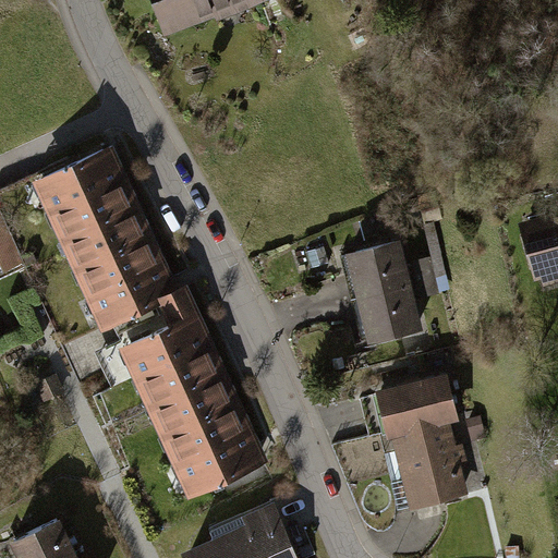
[(152,0),(166,35),(217,16),(218,20),(269,0),(152,0)]
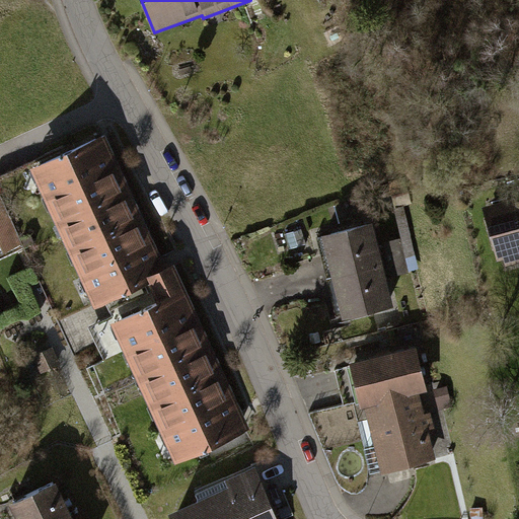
[(105,135),(30,169),(95,308),(149,284),(170,274),(168,269),(105,135)]
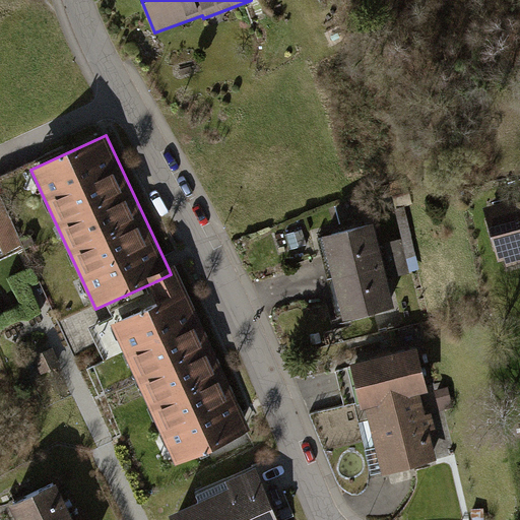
[(0,196),(0,245),(4,254),(22,245),(0,196)]
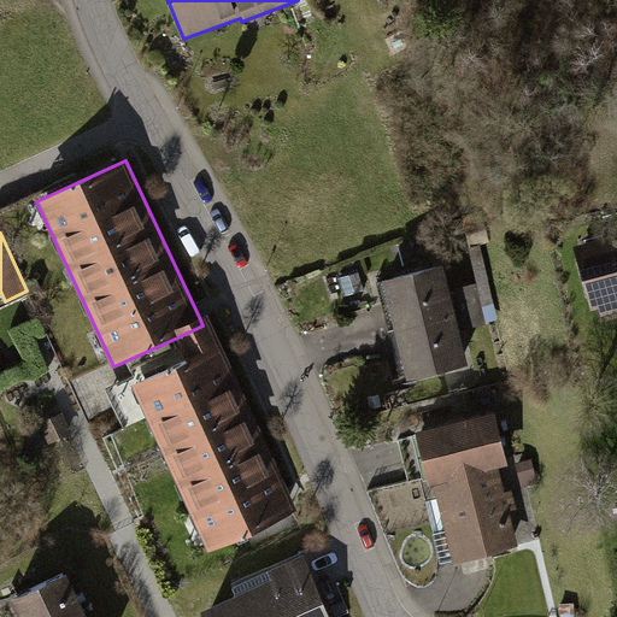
[(616,234),(575,246),(593,310),(600,309),(603,317),(616,312),(616,234)]
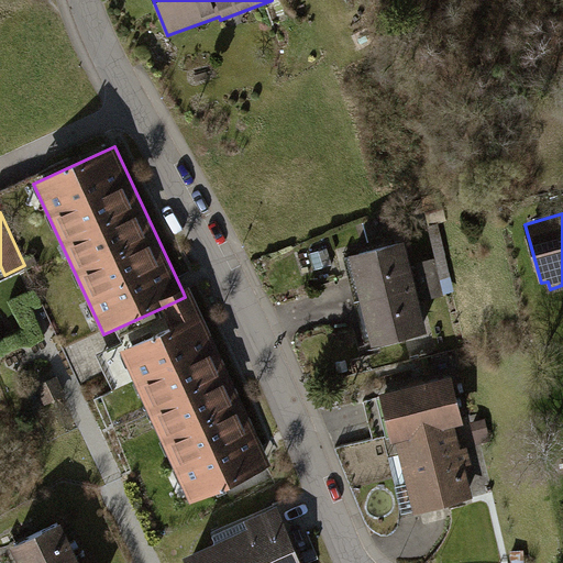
[(351,255),(362,300),(441,280),(435,258),(412,265),(407,242),(351,255)]
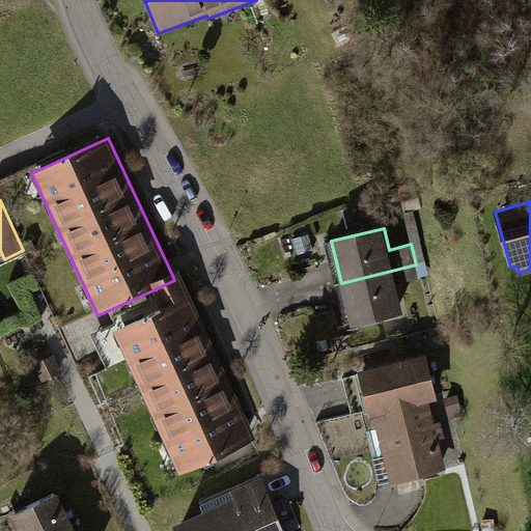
[(341,283),(353,327),(404,314),(397,285),(420,279),(416,264),(341,283)]
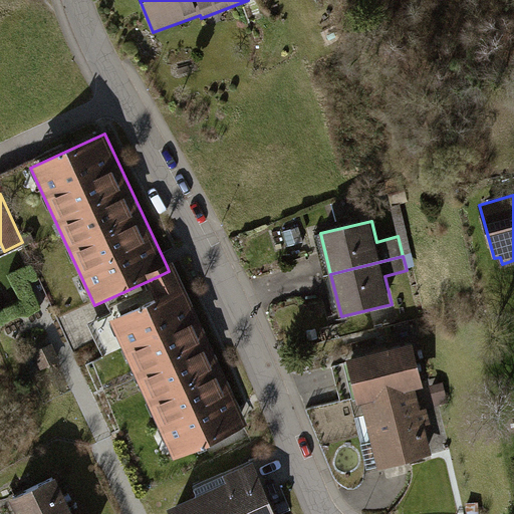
[(148,281),(157,299),(185,286),(174,262),(167,266),(169,271),(148,281)]
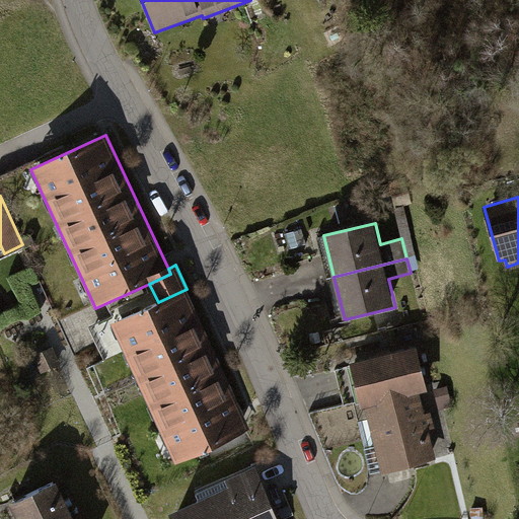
[(158,302),(110,324),(175,463),(251,429),(187,289),(158,302)]
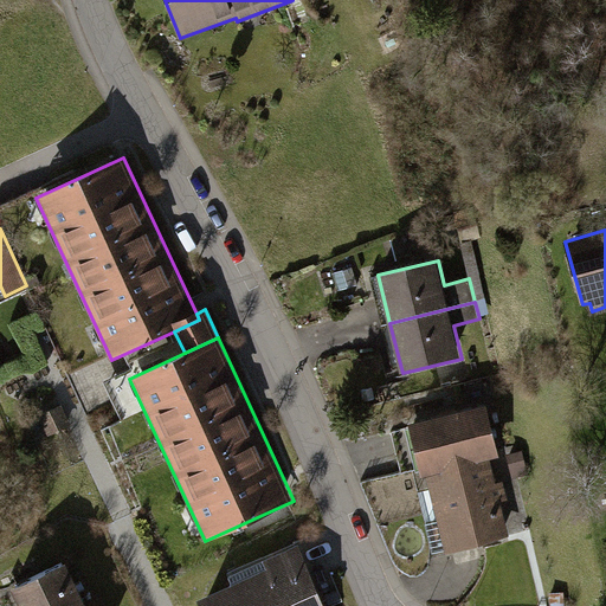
[(424,477),(427,476),(491,461),(501,458),(488,404),(410,424),(424,477)]
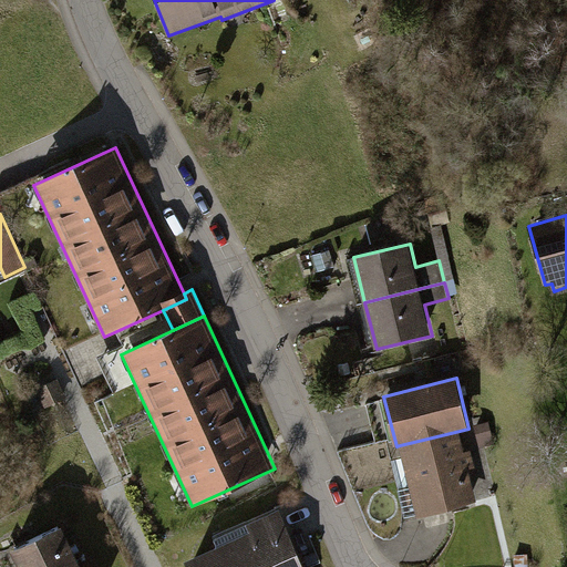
[(490,422),(475,426),(480,447),(495,444),(490,422)]
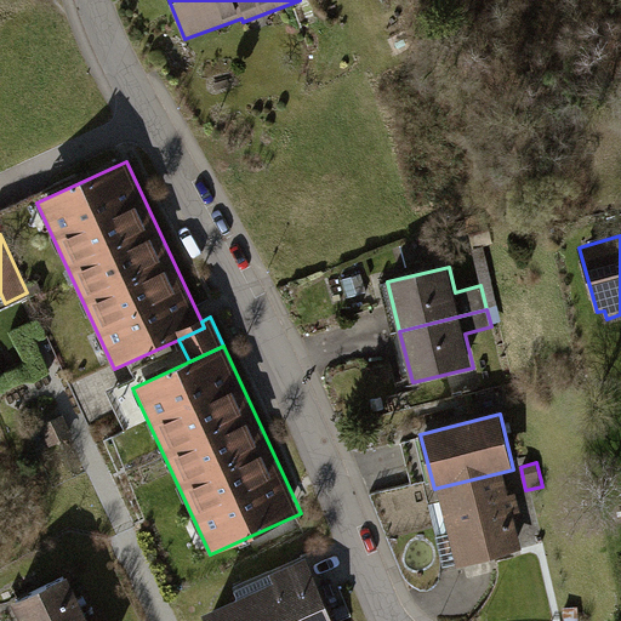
[(510,495),(503,472),(438,488),(457,567),(523,551),(514,514),(522,513),(517,494),(510,495)]
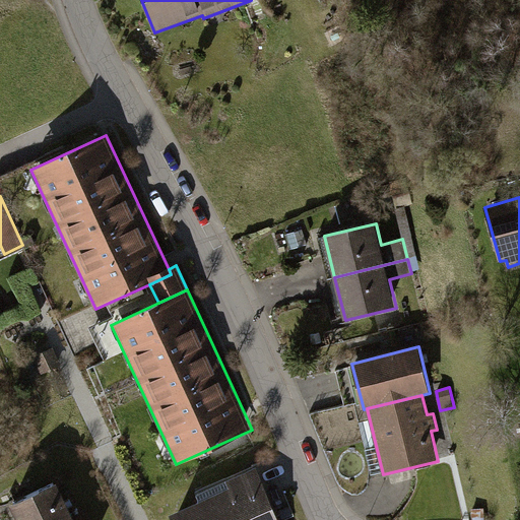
[(200,502),(170,515),(171,519),(278,519),(257,469),(197,495),(200,502)]
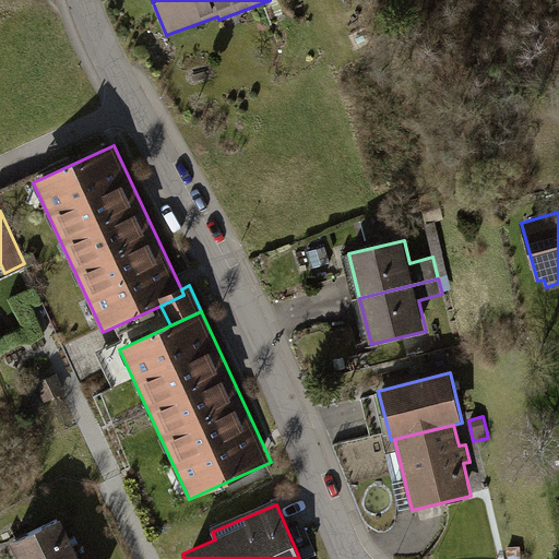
[(80,558),(61,520),(10,544),(16,558),(91,558),(90,558),(80,558)]
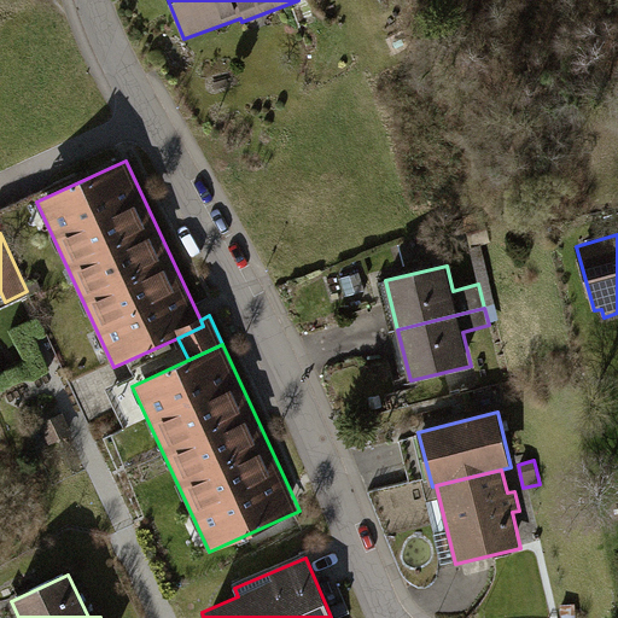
All buildings are outlined.
